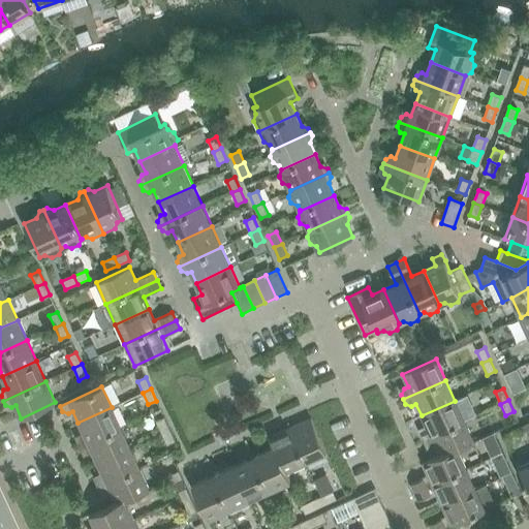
[(421,435),(423,439),(464,421),(455,401),(422,415),(427,427),(423,429),(421,435)]
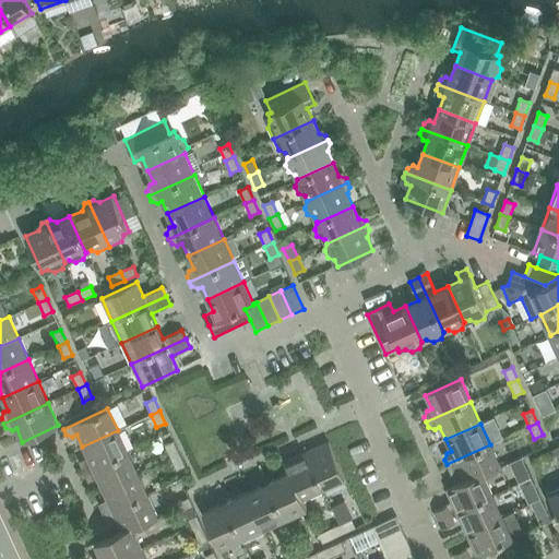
[(81,467),(83,473),(128,452),(118,430),(82,447),(88,460),(84,462),(81,467)]
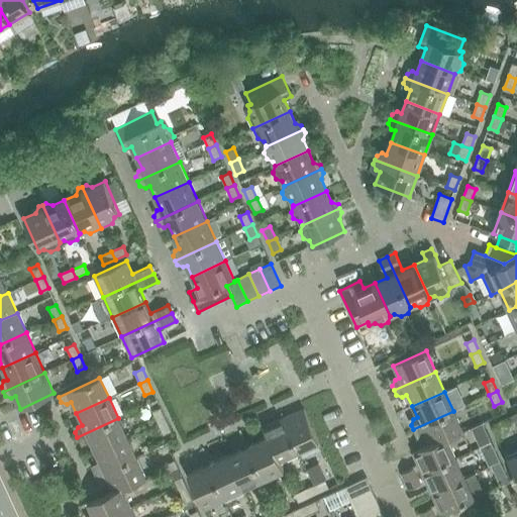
[(152,411),(158,423),(166,419),(161,408),(152,411)]
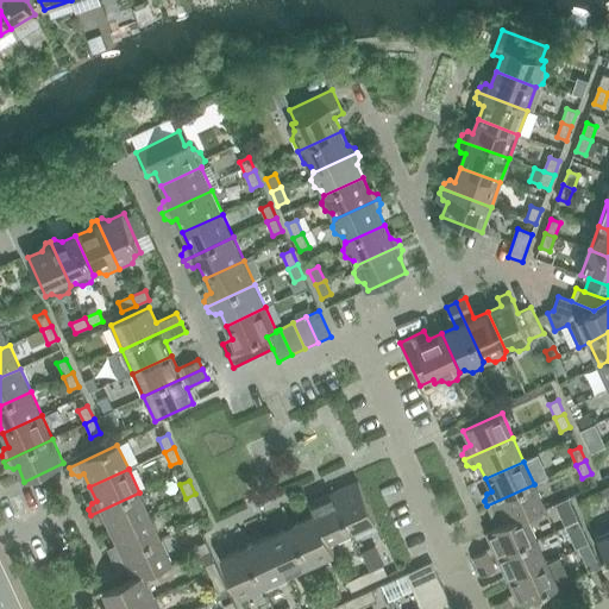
[(333,493),(351,532),(376,521),(358,482),(333,493)]
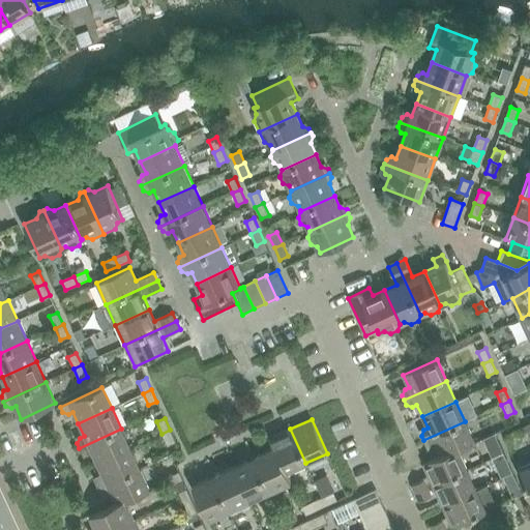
[(435,445),(440,455),(441,457),(458,449),(458,450),(475,443),(465,421),(423,440),(425,445),(432,447),(435,445)]
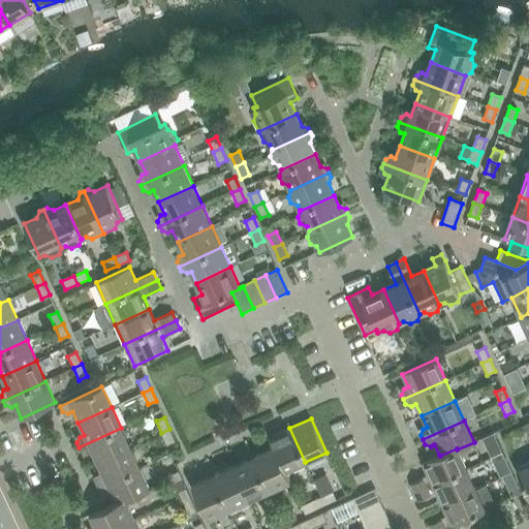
[(91,452),(96,464),(130,447),(121,428),(79,447),(81,452),(87,454),(91,452)]
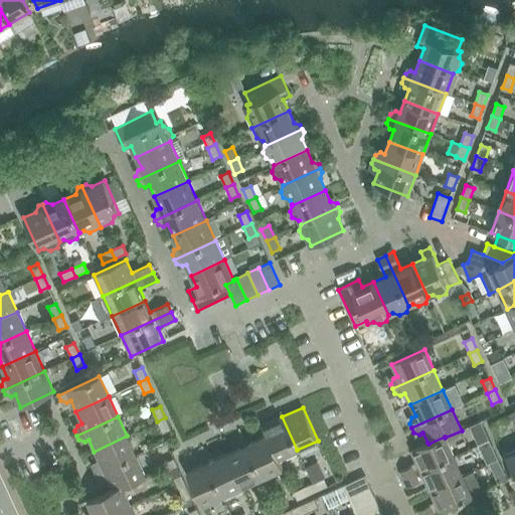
[(261,426),(266,436),(267,436),(278,459),(279,459),(297,450),(282,416),(261,426)]
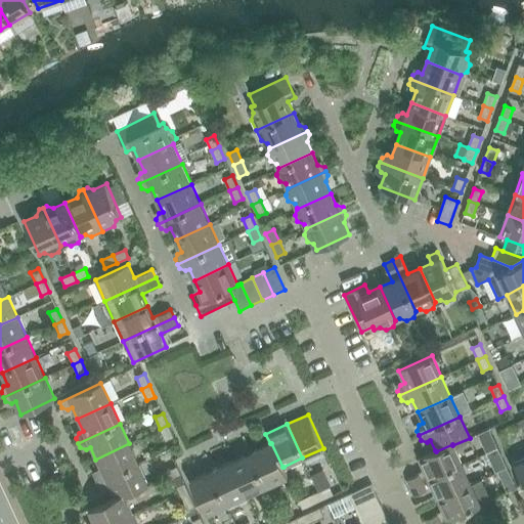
[(168,425),(160,429),(165,440),(173,437),(168,425)]
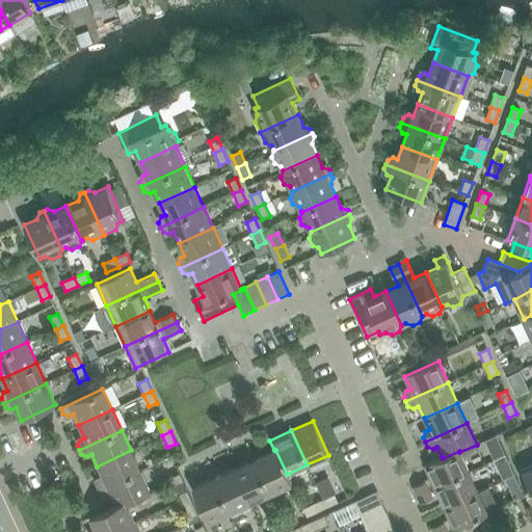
[(140,471),(131,450),(98,468),(103,478),(99,480),(96,486),(99,490),(140,471)]
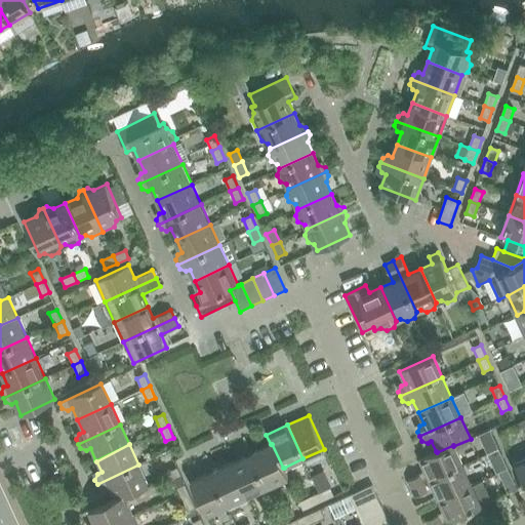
[(271,444),(251,453),(267,487),(288,477),(284,468),(283,468),(272,444),(271,444)]
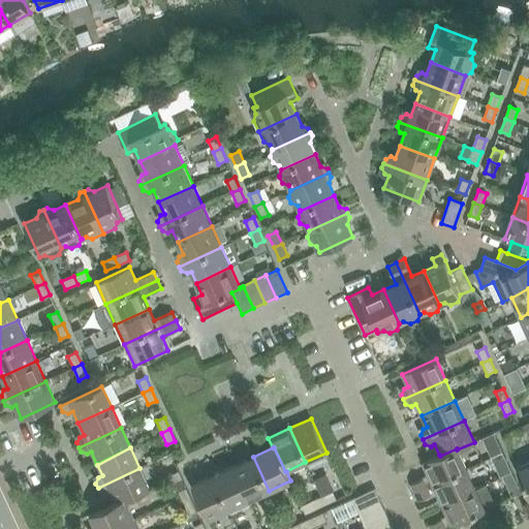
[(410,485),(414,493),(466,469),(457,449),(457,448),(440,456),(439,455),(423,463),(428,476),(410,485)]
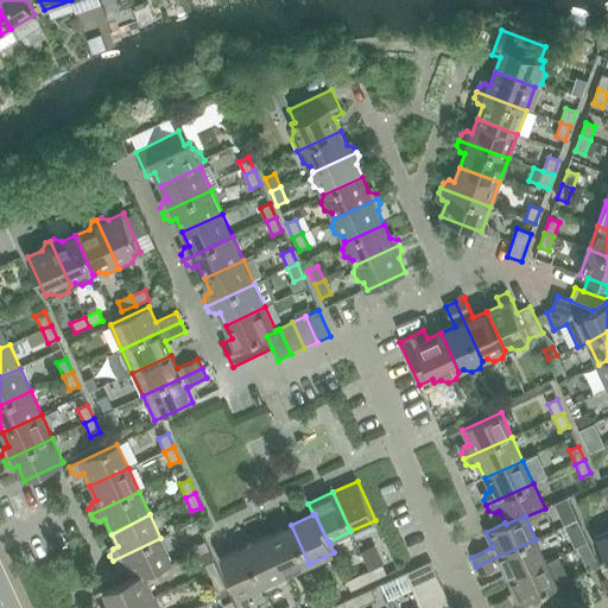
[(291,525),(267,536),(286,575),(309,564),(291,525)]
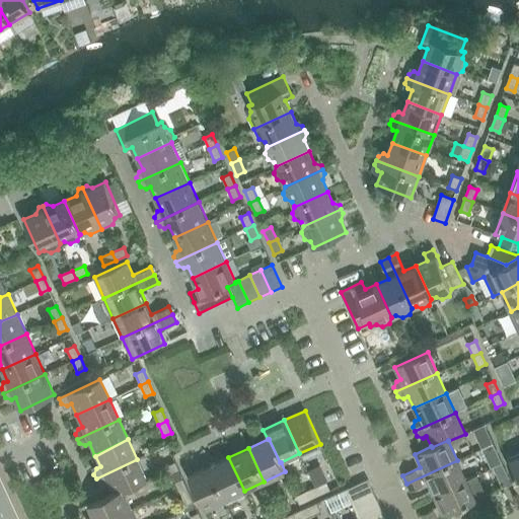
[(518,455),(507,461),(518,486),(518,493),(512,496),(517,506),(518,505),(518,455)]
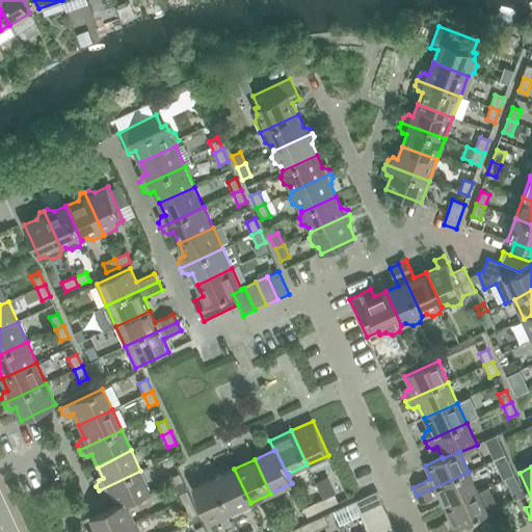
[(234,469),(214,478),(230,512),(250,503),(234,469)]
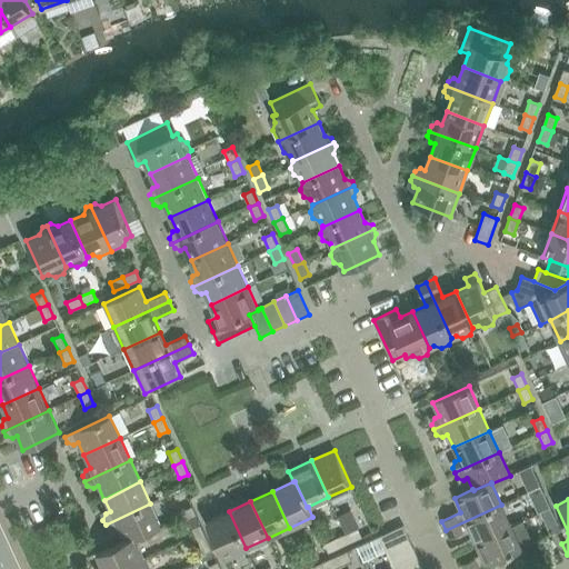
[(150,503),(106,525),(108,529),(113,532),(118,530),(123,541),(125,542),(133,538),(135,539),(161,527),(150,503)]
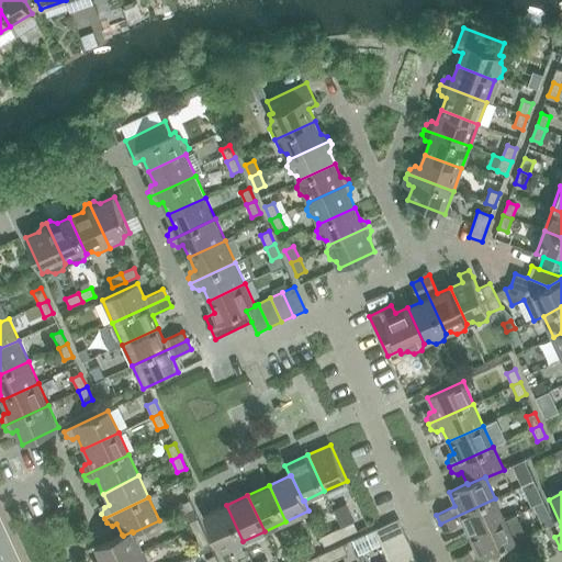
[(463,524),(469,536),(505,519),(495,498),(440,524),(445,532),(463,524)]
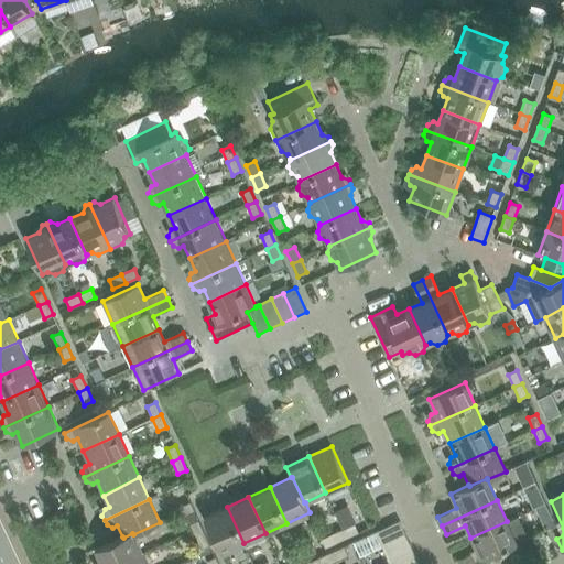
[(194,511),(190,502),(177,508),(181,517),(194,511)]
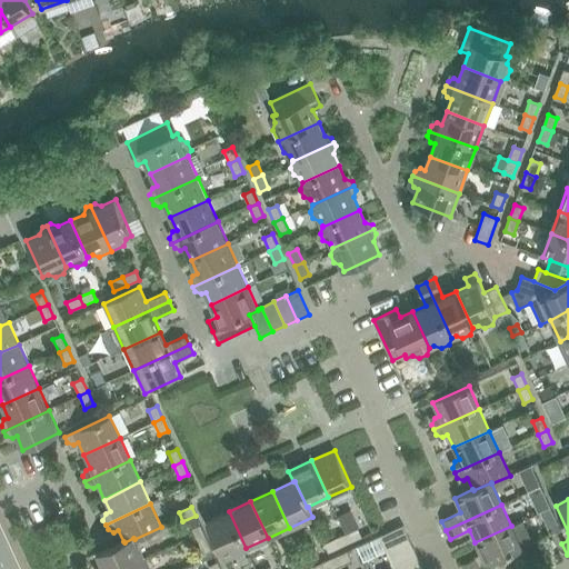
[(246,548),(229,511),(206,521),(222,558),(246,548)]
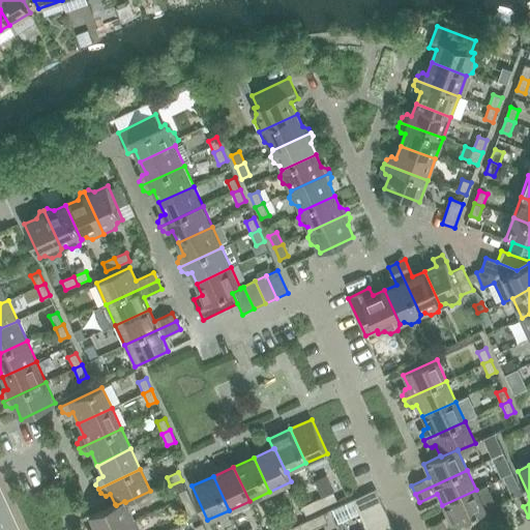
[(476,490),(442,505),(448,518),(431,526),(432,529),(445,529),(497,506),(487,486),(476,490)]
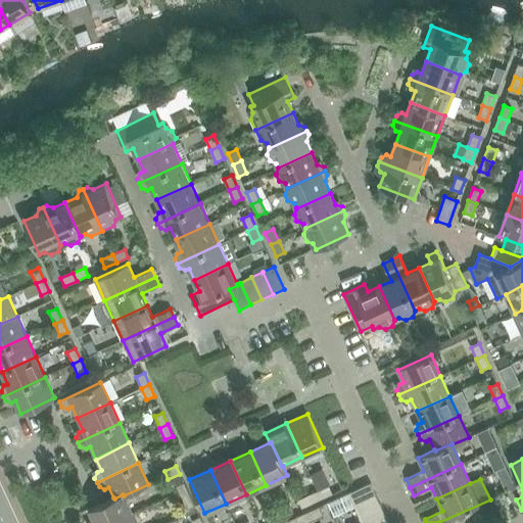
[(176,486),(181,497),(189,494),(184,482),(176,486)]
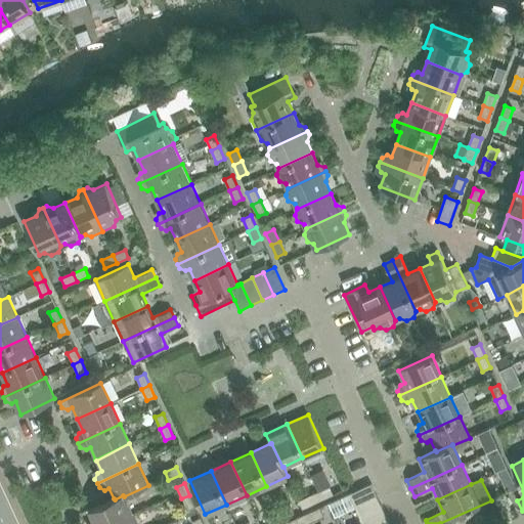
[(349,494),(354,506),(377,495),(370,484),(349,494)]
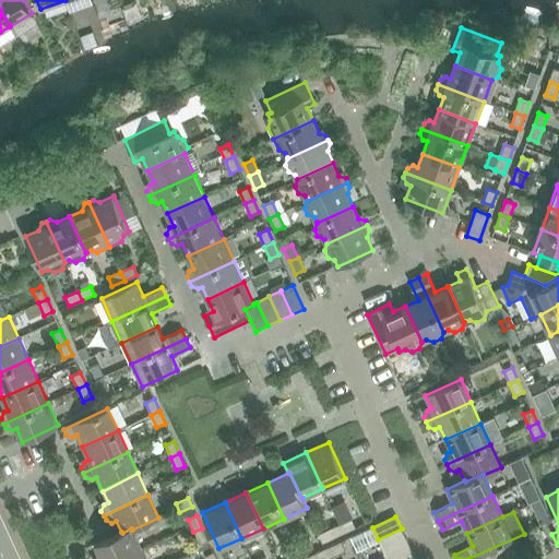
[(340,525),(343,534),(356,527),(352,519),(340,525)]
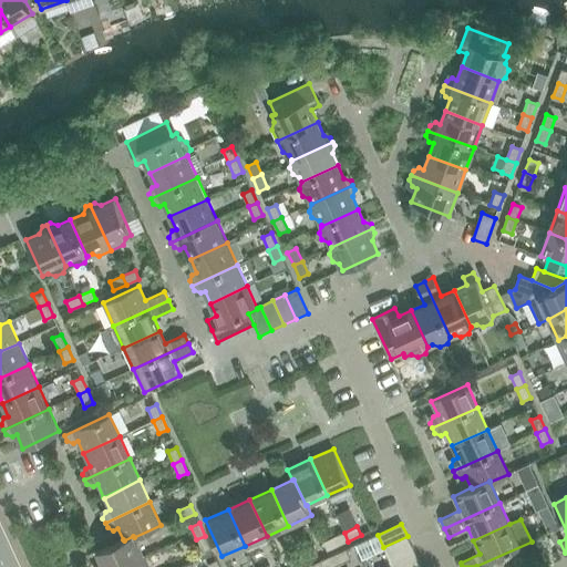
[(348,542),(344,533),(323,542),(327,550),(348,542)]
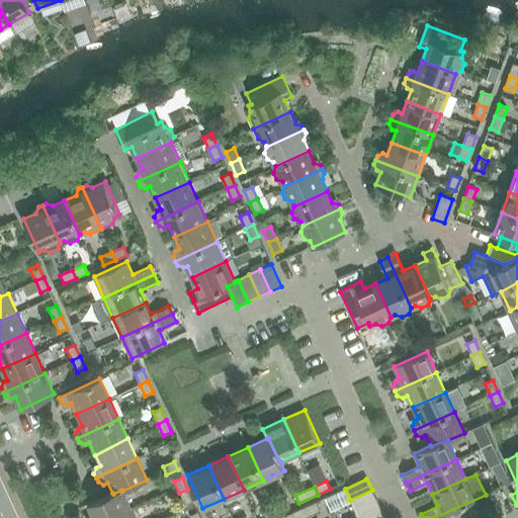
[(89,517),(111,517),(131,509),(122,491),(121,490),(113,494),(112,493),(88,504),(94,516),(90,517),(89,517)]
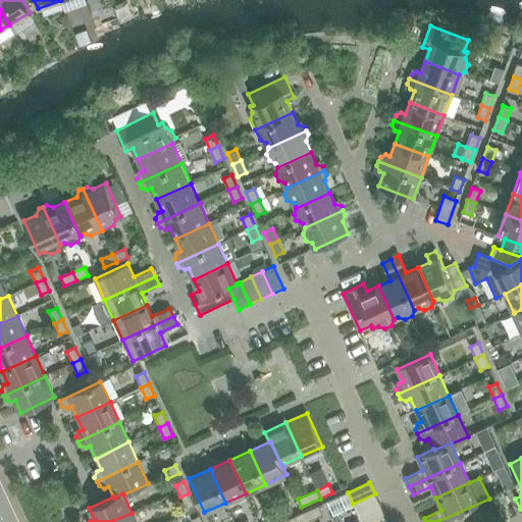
[(180,497),(187,509),(195,505),(189,493),(180,497)]
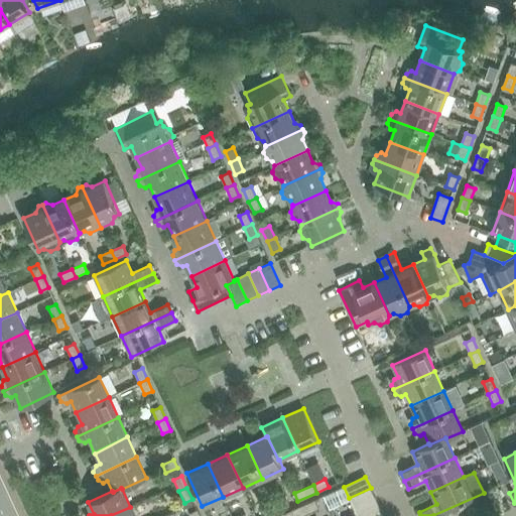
[(349,498),(354,509),(376,499),(371,488),(349,498)]
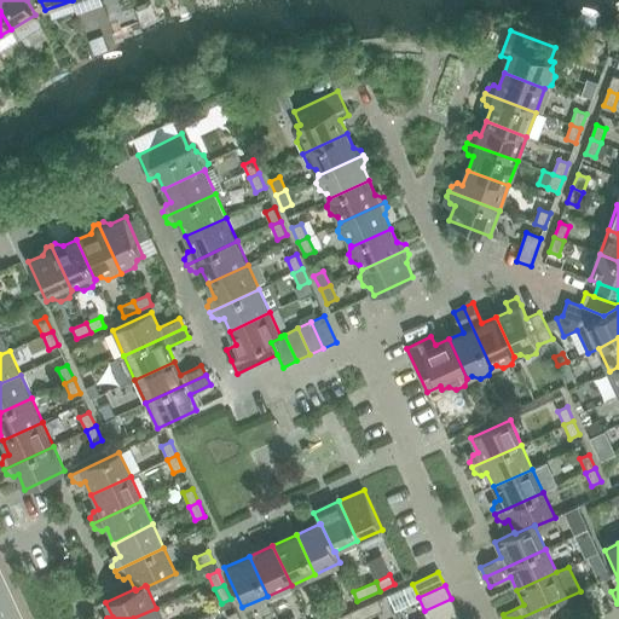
[(342,596),(328,603),(333,613),(347,606),(342,596)]
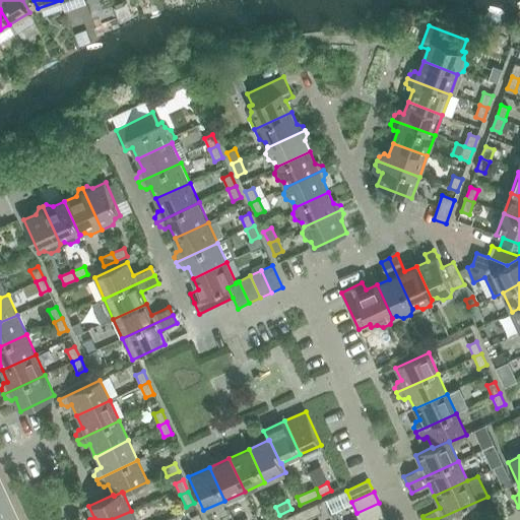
[(356,513),(359,519),(370,519),(384,514),(379,503),(356,513)]
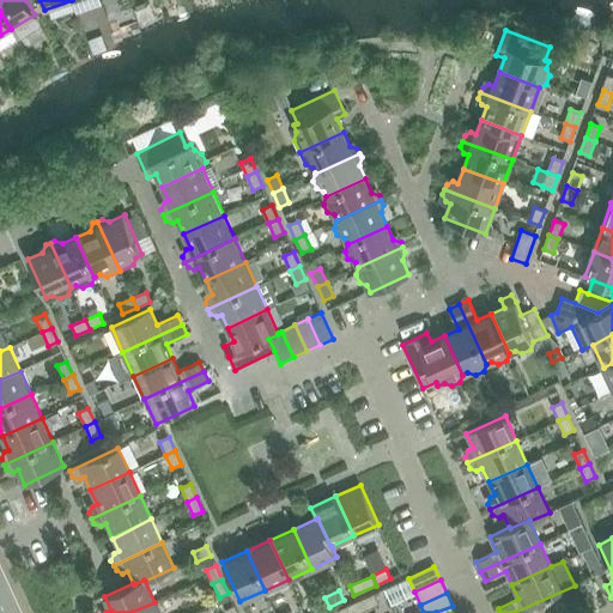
[(360,600),(364,610),(378,604),(374,594),(360,600)]
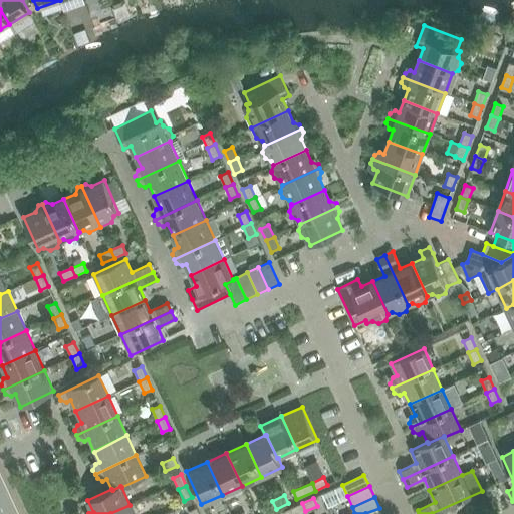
[(261,506),(265,513),(276,509),(272,501),(261,506)]
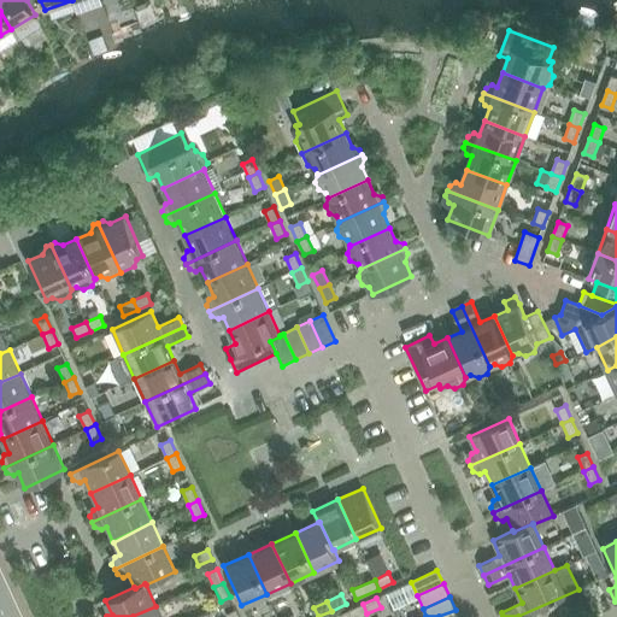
[(359,616),(366,613),(363,604),(350,610),(352,616),(359,616)]
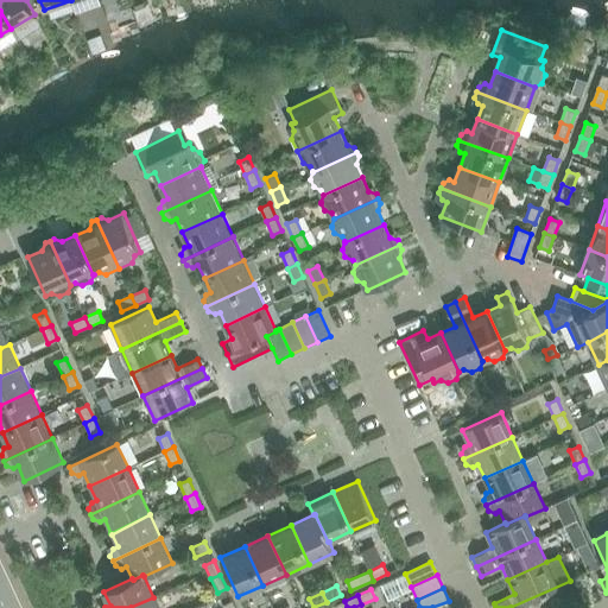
[(158,607),(153,597),(131,607),(158,607)]
